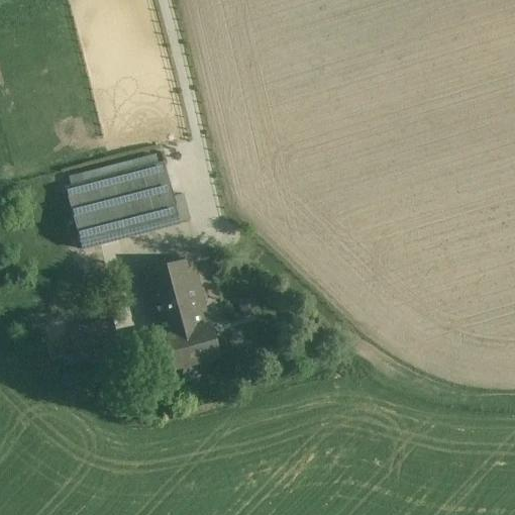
[(165,163),(84,185),(100,245),(181,222),(165,163)]
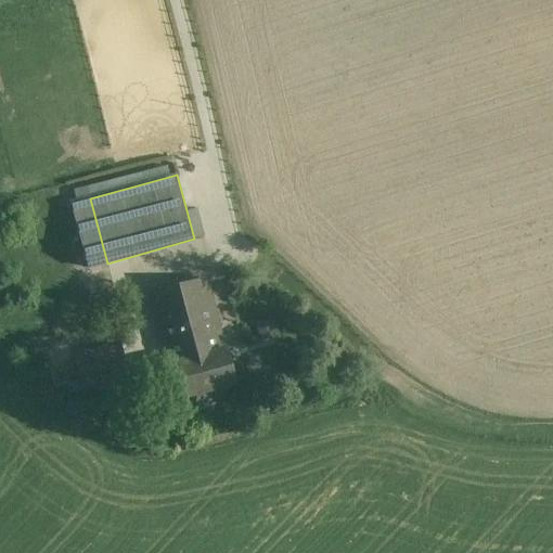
[(190,213),(198,235),(208,232),(198,209),(190,213)]
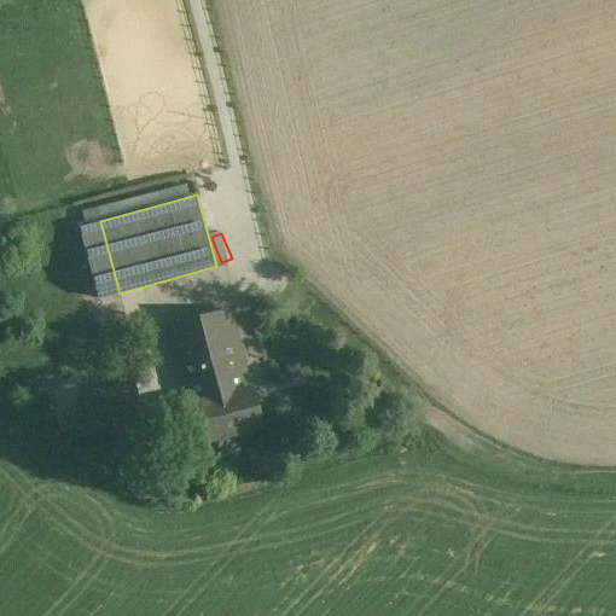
[(191,404),(250,388),(226,296),(168,312),(191,404)]
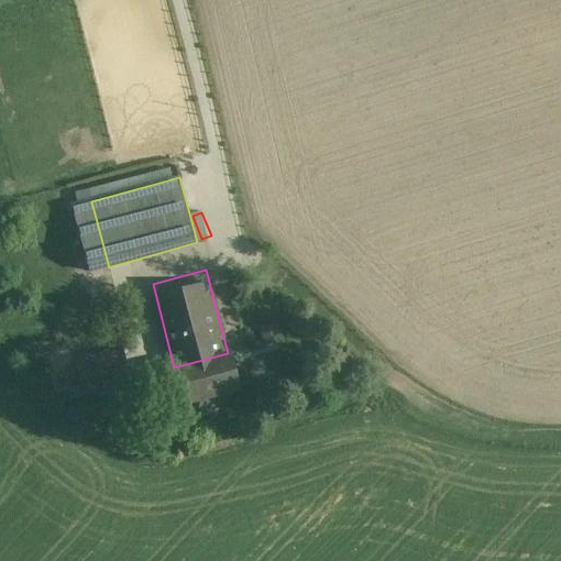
[(272,347),(284,341),(274,320),(263,325),(272,347)]
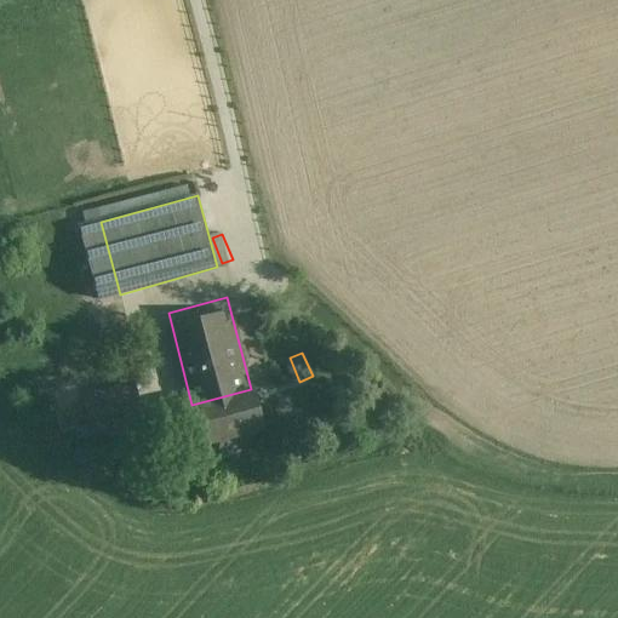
[(132,384),(91,385),(92,431),(133,430),(132,384)]
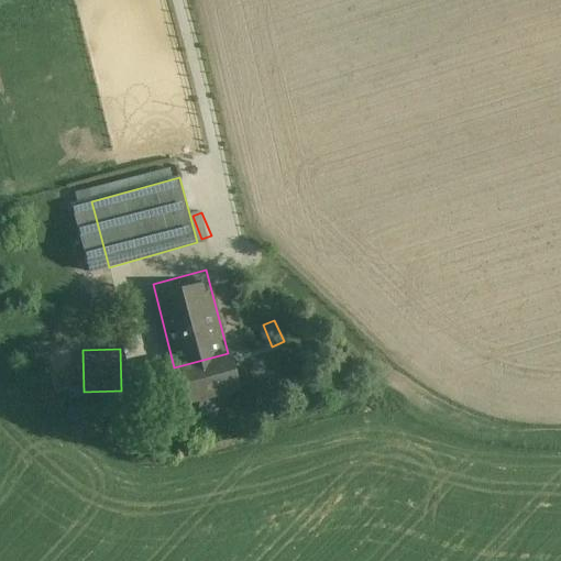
[(174,367),(173,367),(182,403),(199,397),(200,403),(221,397),(219,392),(241,387),(232,352),(228,353),(174,367)]
